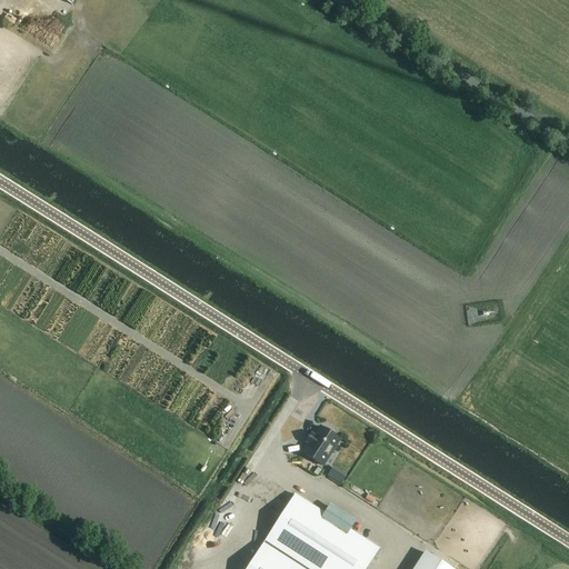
[(297,422),(305,409),(298,405),(290,419),(297,422)]
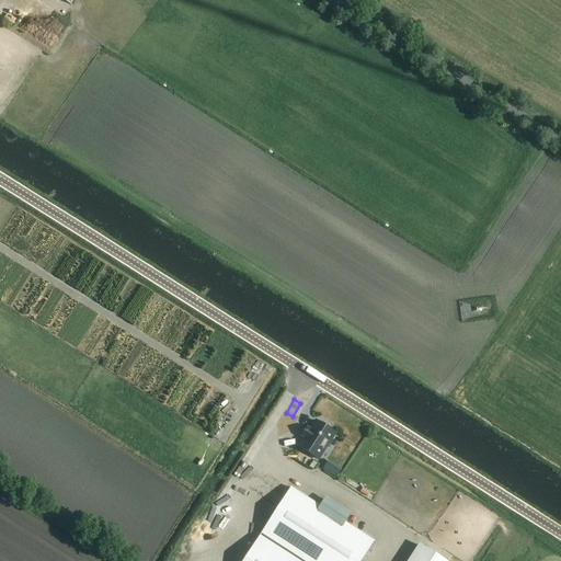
[(334,432),(328,427),(329,425),(320,420),(319,422),(316,420),(310,430),(309,431),(306,428),(301,435),(305,436),(299,446),(318,458),(323,448),(334,432)]
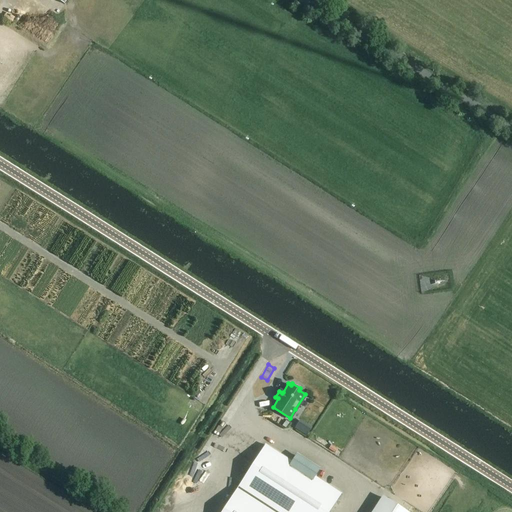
[(292,462),(265,445),(238,487),(276,511),(329,511),(341,494),(314,477),(319,470),(296,456),(292,462)]
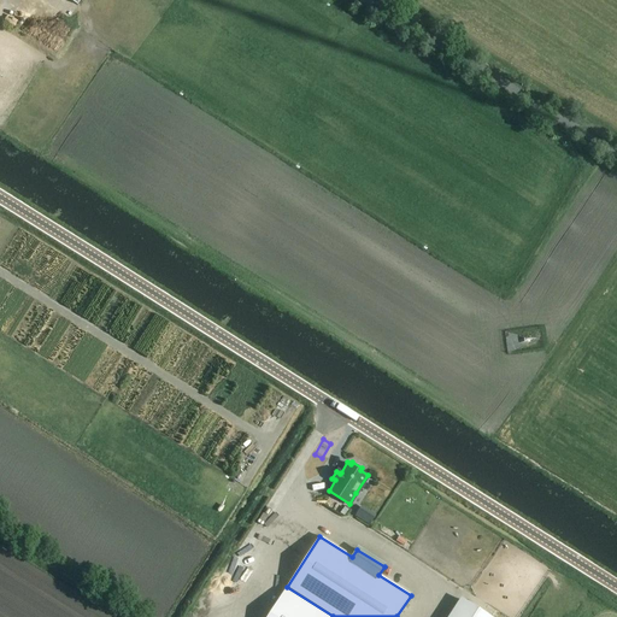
[(401,539),(398,545),(406,551),(410,545),(401,539)]
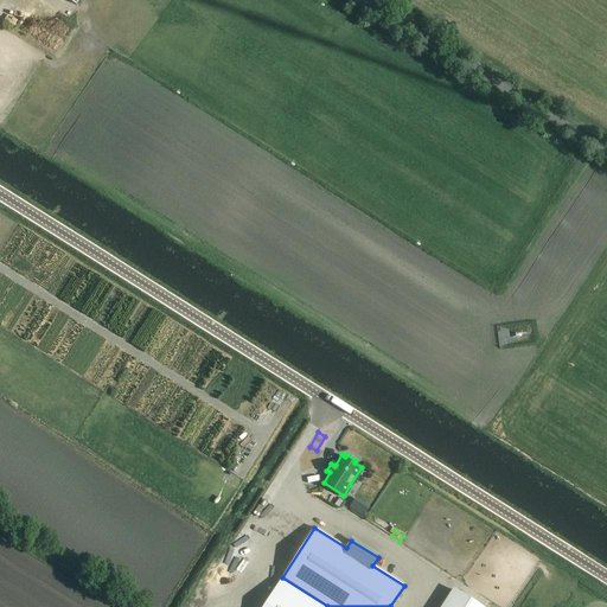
[(321,606),(280,580),(276,587),(262,606),(321,606)]
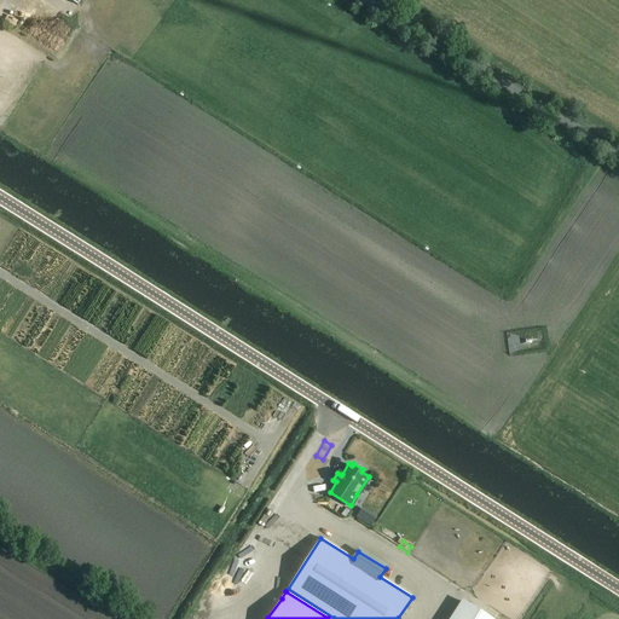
[(491,618),(481,613),(478,611),(466,603),(455,618),(491,618)]
